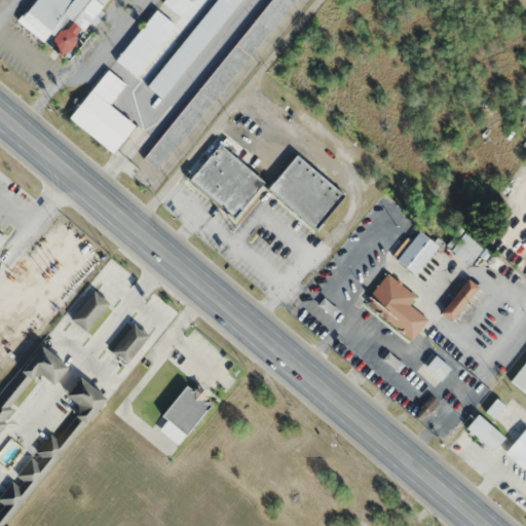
[(84,31),(107,0),(73,0),(35,0),(19,23),(62,55),(81,29),(84,31)]
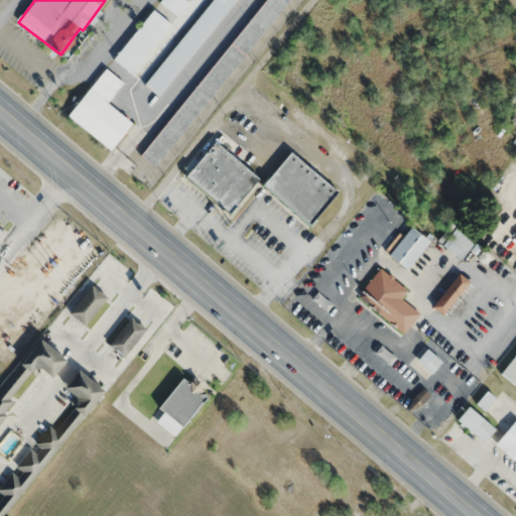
[(157,169),(286,0),(263,0),(142,158),(157,169)]
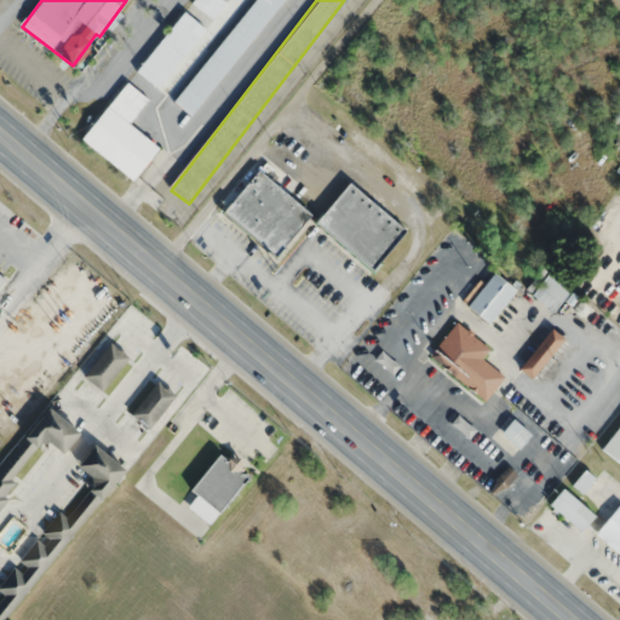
[(224,0),(194,0),(191,3),(213,21),(228,3),(224,0)]
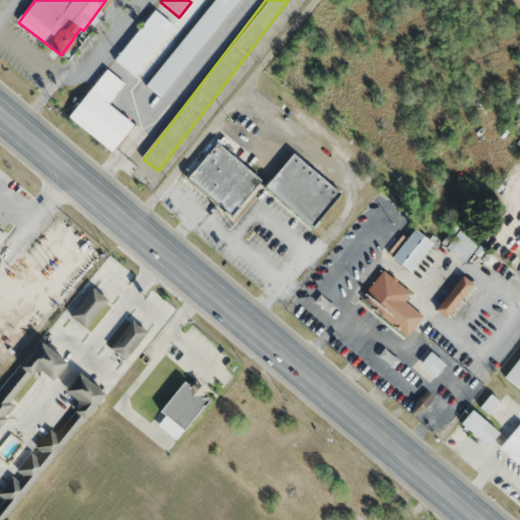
[(116,61),(134,75),(173,22),(153,8),(116,61)]
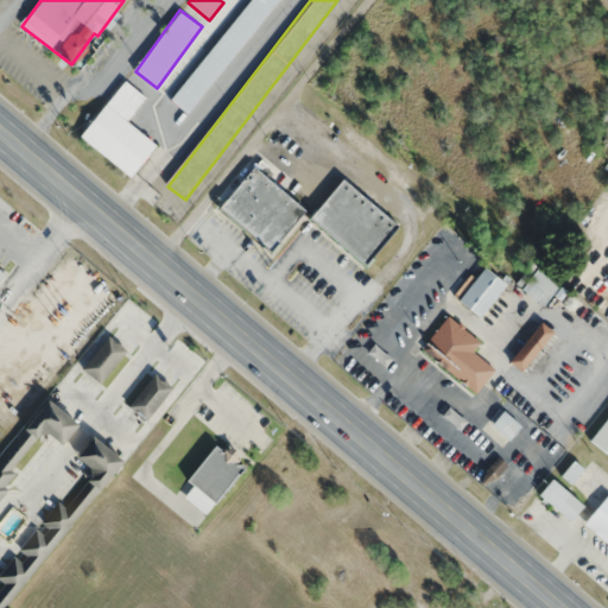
[(158,144),(128,122),(146,96),(124,80),(81,138),(134,176),(158,144)]
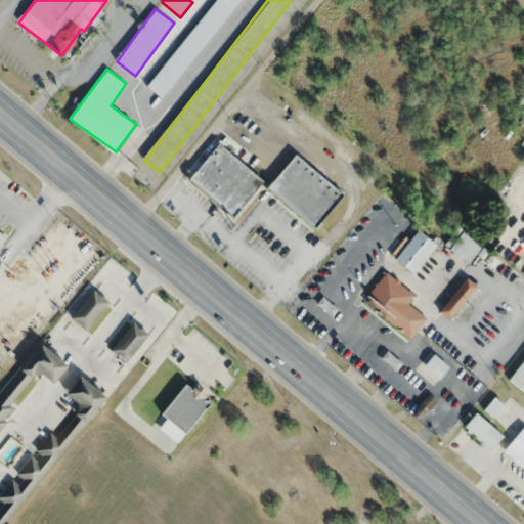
[(263,183),(216,144),(186,180),(233,219),(263,183)]
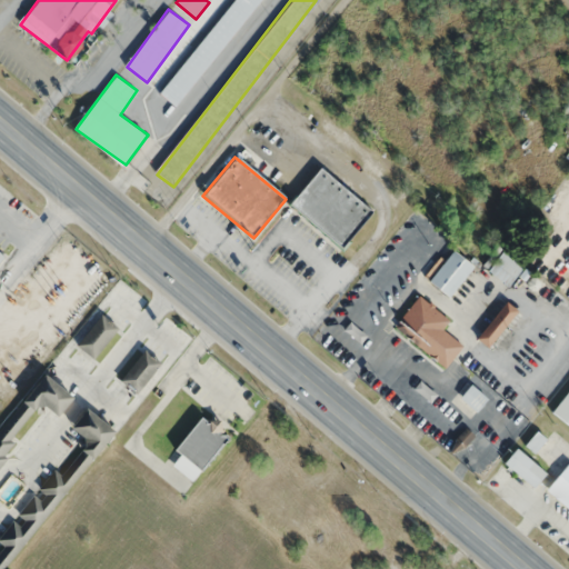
[(288,205),(340,249),(370,212),(318,168),(288,205)]
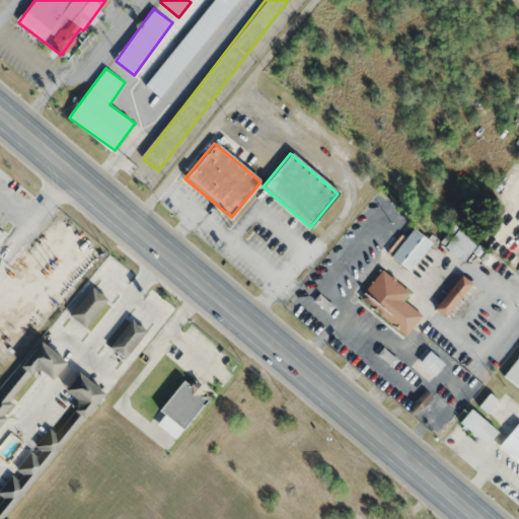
[(443,246),(462,263),(478,244),(460,228),(443,246)]
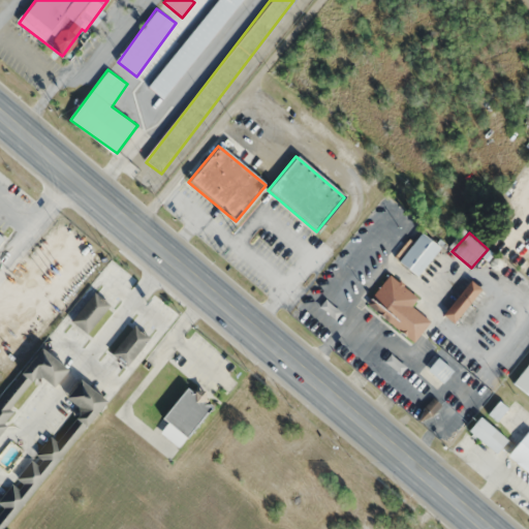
[(397,262),(416,278),(439,249),(419,234),(397,262)]
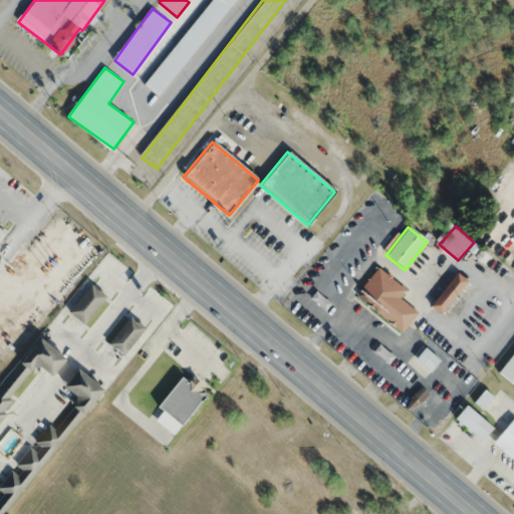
[(476,258),(483,265),(488,260),(482,253),(476,258)]
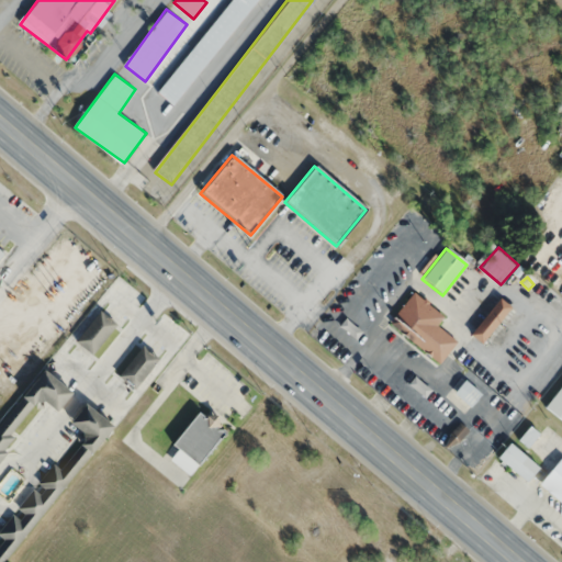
[(417,348),(444,317),(413,292),(388,323),(417,348)]
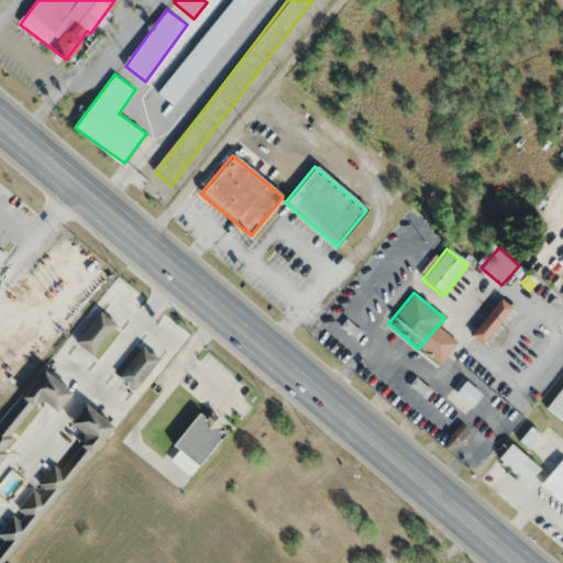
[(510,308),(499,299),(470,335),(481,345),(510,308)]
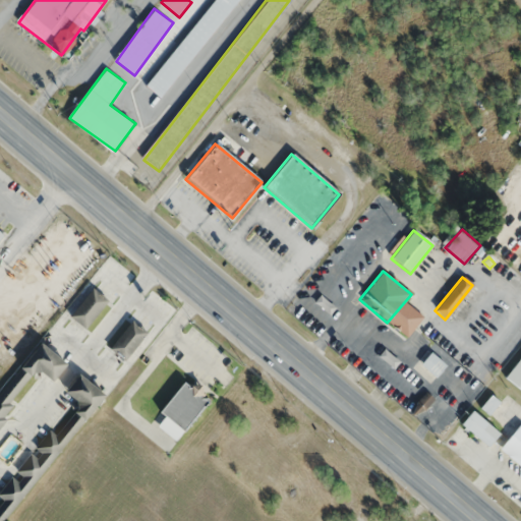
[(70,314),(85,328),(110,301),(95,287),(70,314)]
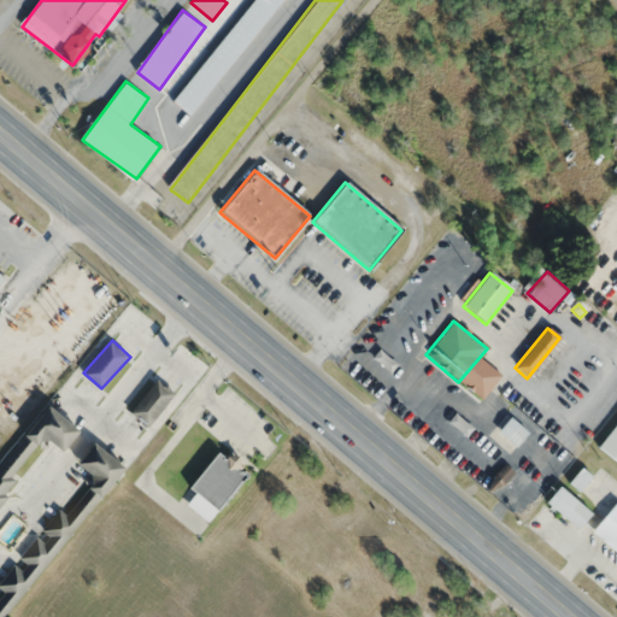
[(176,397),(159,380),(130,409),(147,425),(176,397)]
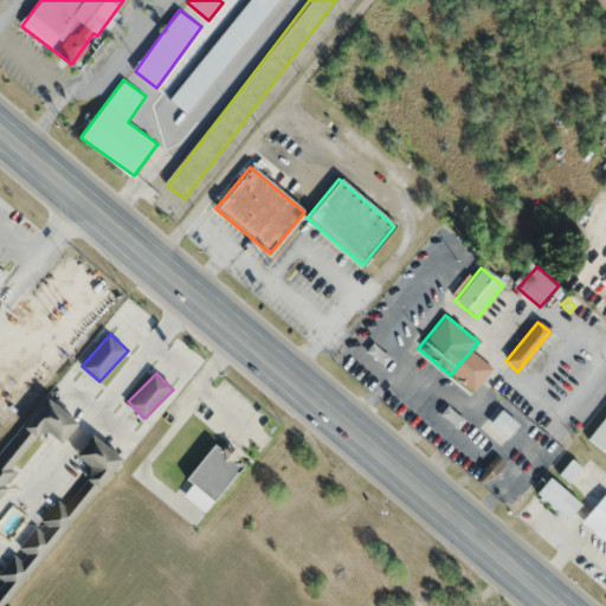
[(0,456),(0,605),(8,605),(124,456),(95,433),(78,455),(96,468),(66,507),(58,501),(42,522),(47,527),(44,532),(37,526),(0,574),(0,577),(5,581),(0,587),(0,490),(47,429),(65,443),(82,421),(46,395),(0,456)]
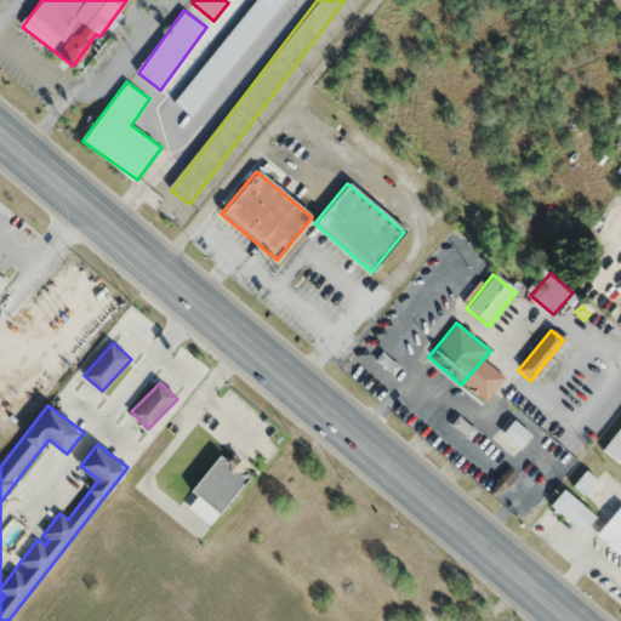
[(495,440),(513,457),(531,437),(513,421),(495,440)]
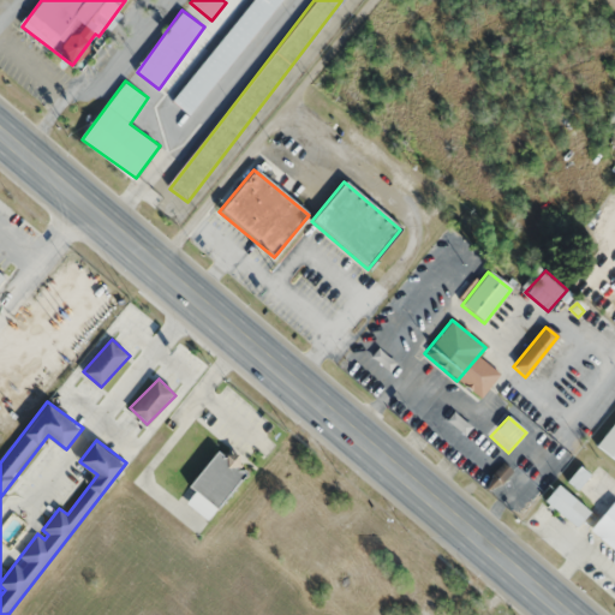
[(614,421),(595,449),(614,464),(614,421)]
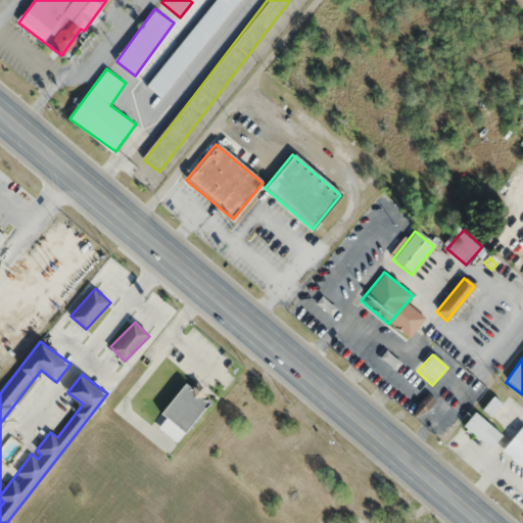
[(173,401),(185,412),(179,419),(188,427),(208,403),(187,385),(173,401)]
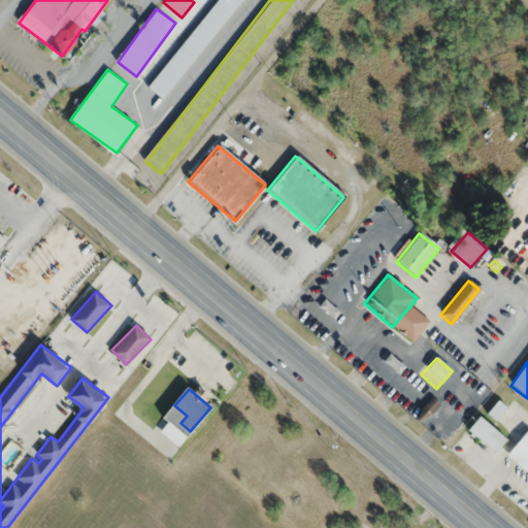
[(514,446),(477,417),(451,450),(460,458),(477,436),(527,476),(527,432),(526,430),(514,446)]
